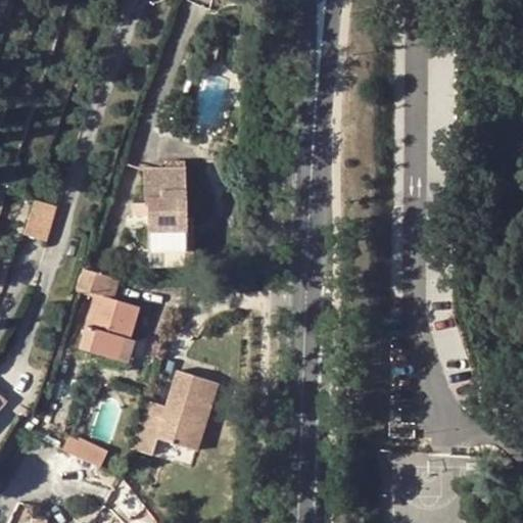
[(185,249),(185,217),(185,169),(145,169),(145,202),(148,202),(148,211),(149,251),(185,249)]
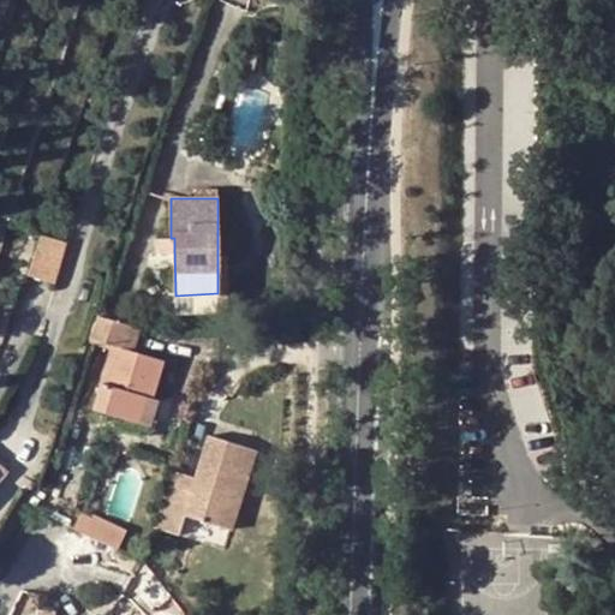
[(39,234),(25,272),(52,280),(65,243),(39,234)]
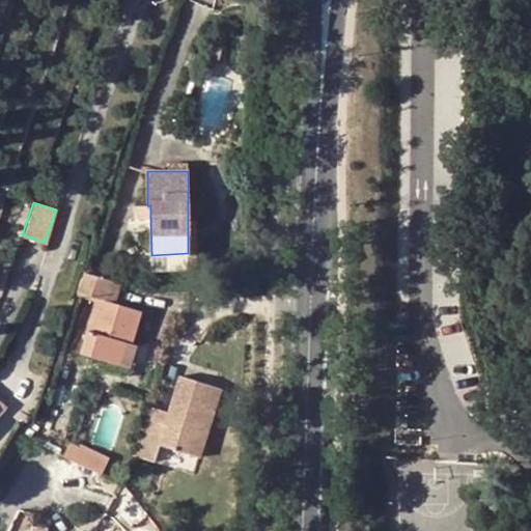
[(150,205),(147,205),(135,205),(135,215),(150,215),(150,205)]
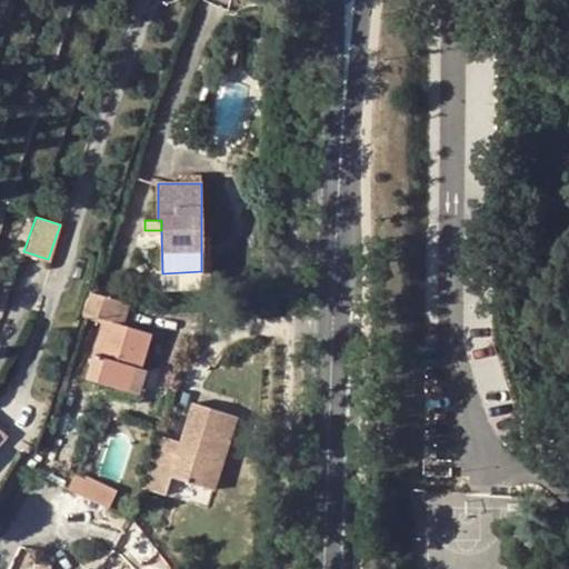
[(201,271),(201,289),(211,289),(210,236),(201,236),(201,271)]
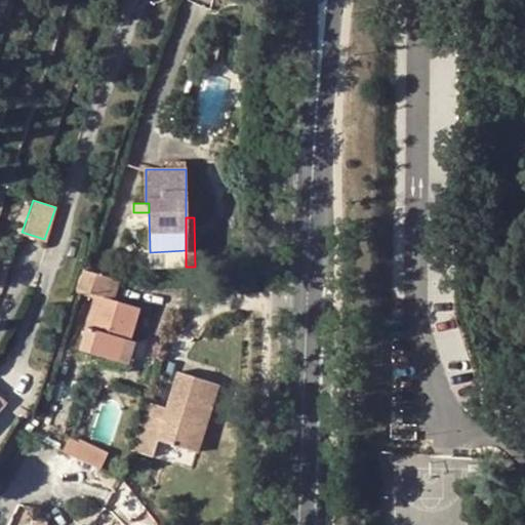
[(186,250),(150,252),(150,267),(186,267),(186,250)]
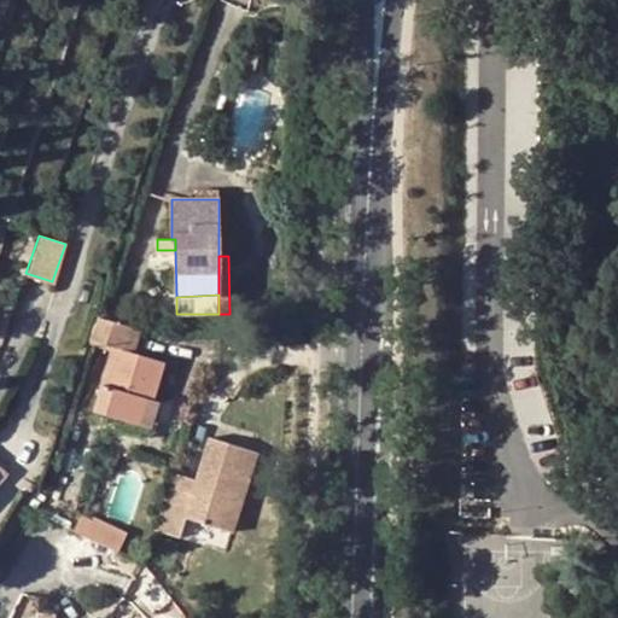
[(112,345),(94,410),(136,423),(145,396),(152,398),(163,361),(133,351),(139,327),(97,316),(92,339),(112,345)]
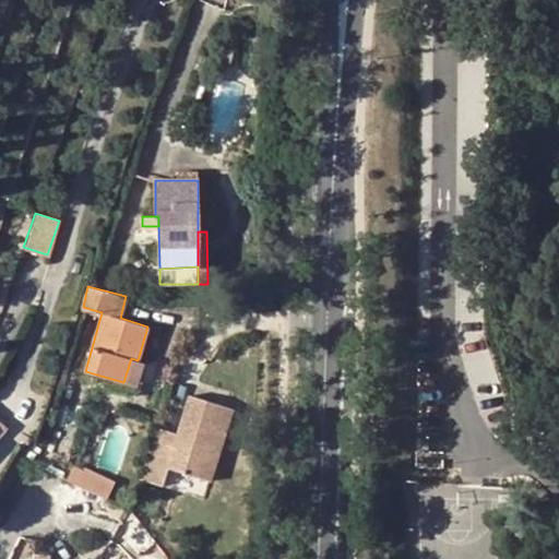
[(131,358),(123,382),(137,387),(144,363),(138,360),(131,358)]
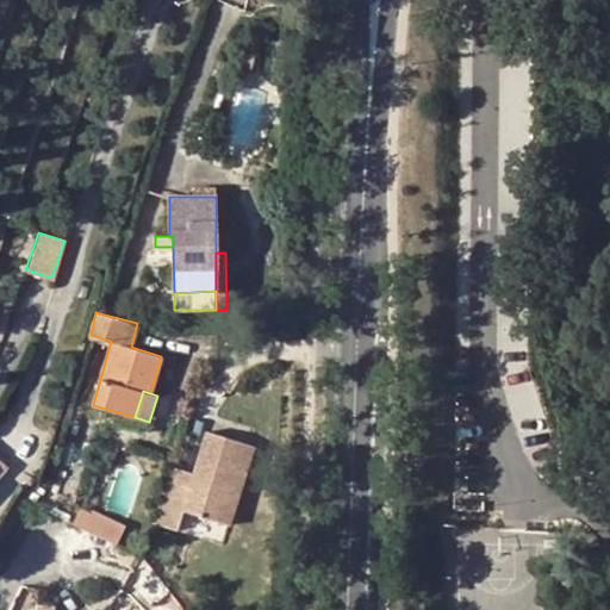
[(182,510),(229,524),(254,447),(207,431),(194,473),(190,489),(166,481),(154,522),(176,530),(179,520),(182,510)]
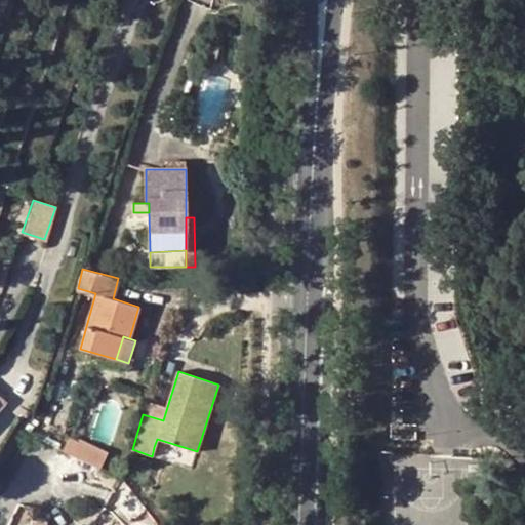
[(163,420),(167,407),(147,401),(143,414),(163,420)]
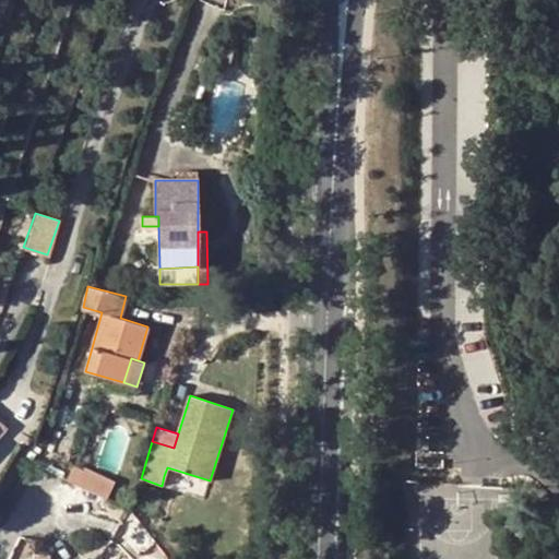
[(164,476),(206,490),(210,480),(167,467),(164,476)]
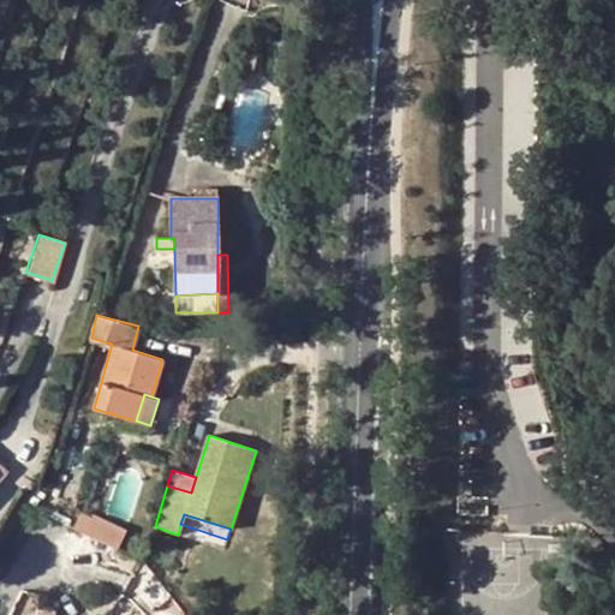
[(77,519),(73,529),(117,548),(124,532),(94,518),(90,525),(77,519)]
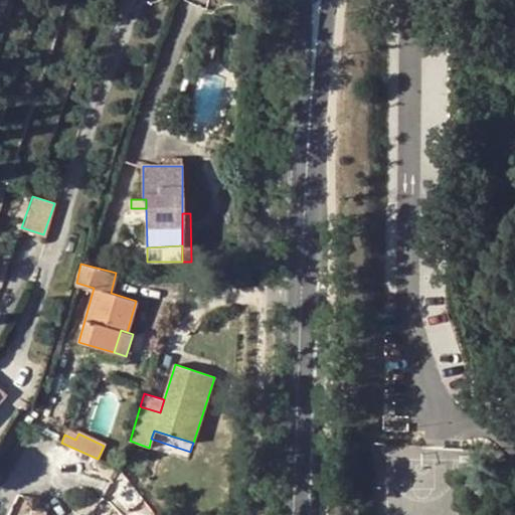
All buildings are outlined.
